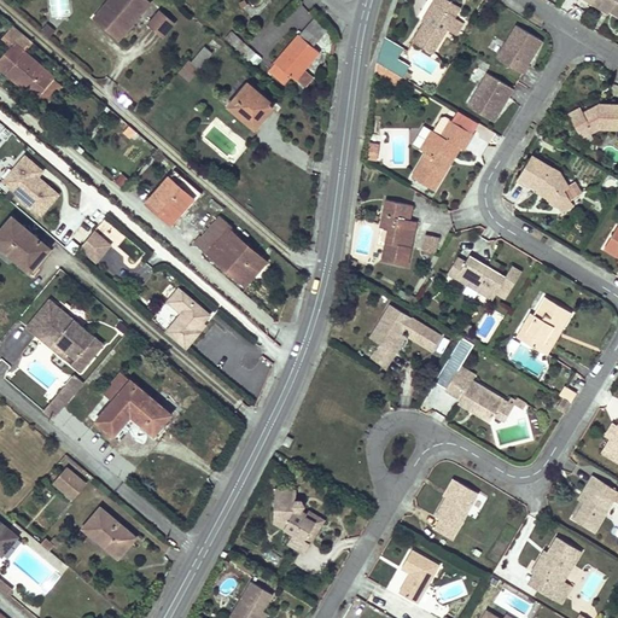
[(50,0),(53,16),(69,13),(66,0),(50,0)]
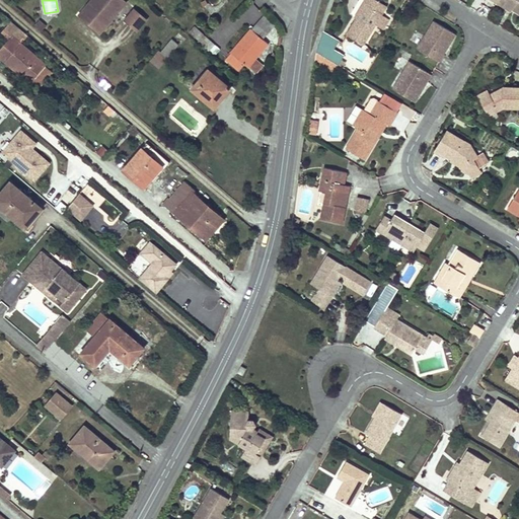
[(100,33),(127,2),(124,0),(90,0),(84,8),(92,14),(86,21),(100,33)]
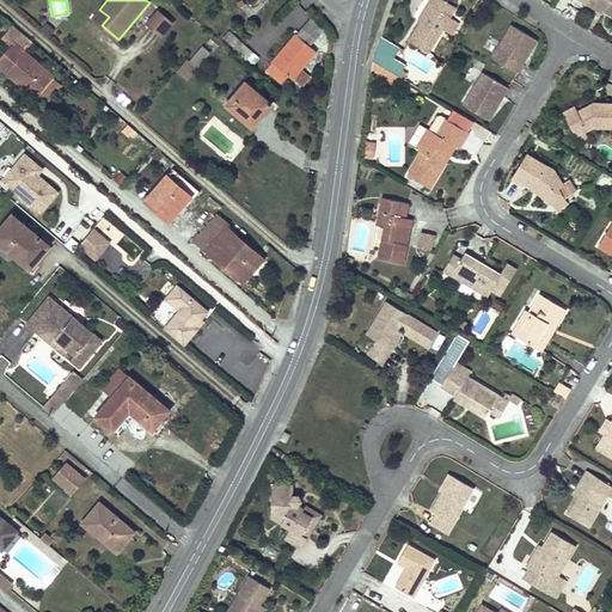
[(450,17),(456,6),(445,0),(429,0),(427,5),(429,6),(421,22),(409,41),(428,53),(450,17)]
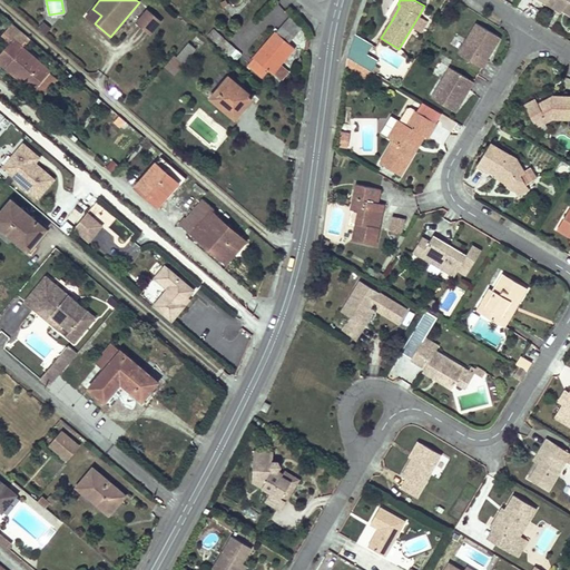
[(569,0),(540,0),(547,3),(548,1),(563,10),(569,13),(569,0)]
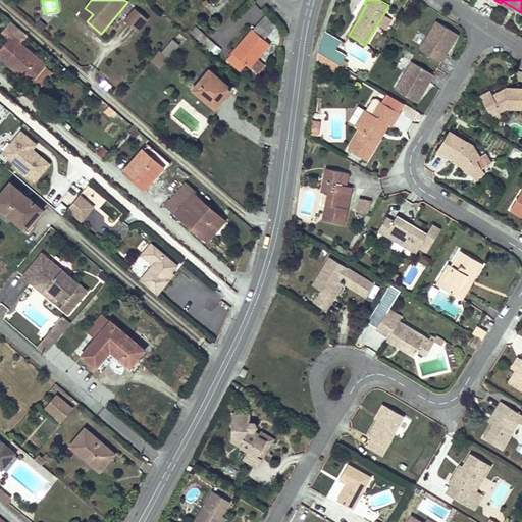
[(516,9),(502,1),(501,3),(514,11),(516,9)]
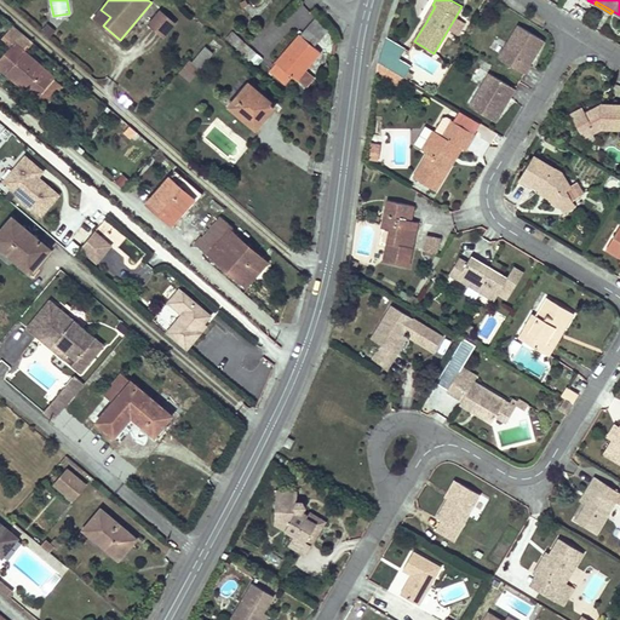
[(426,22),(435,6),(432,5),(423,21),(426,22)]
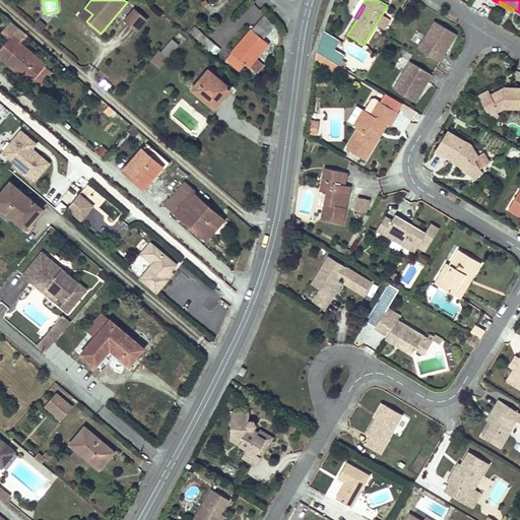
[(92,14),(84,8),(79,14),(86,21),(92,14)]
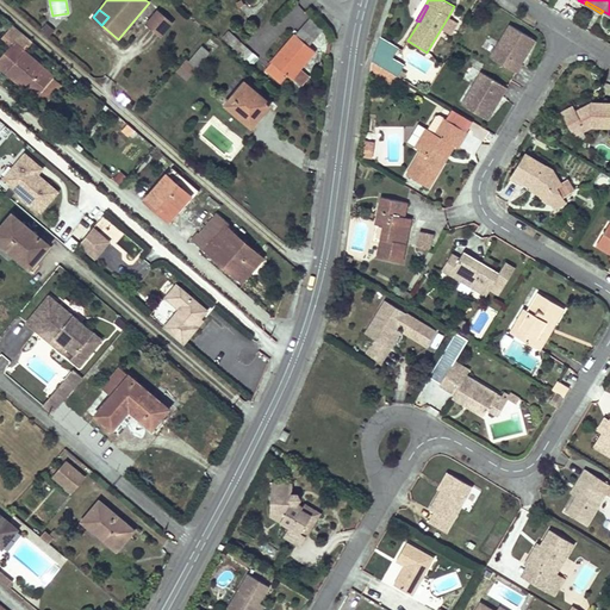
[(161,36),(173,23),(157,10),(147,24),(161,36)]
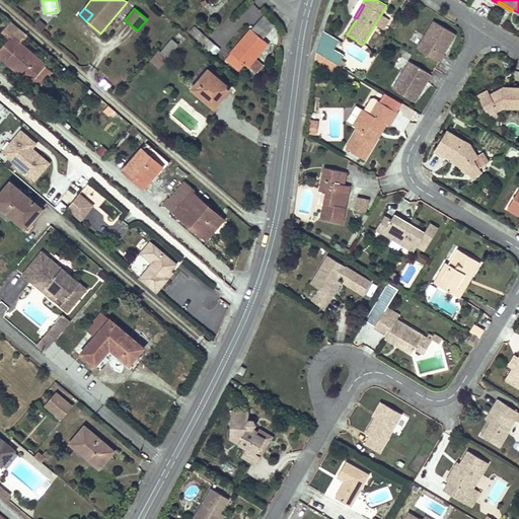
[(383,28),(389,19),(381,14),(375,24),(383,28)]
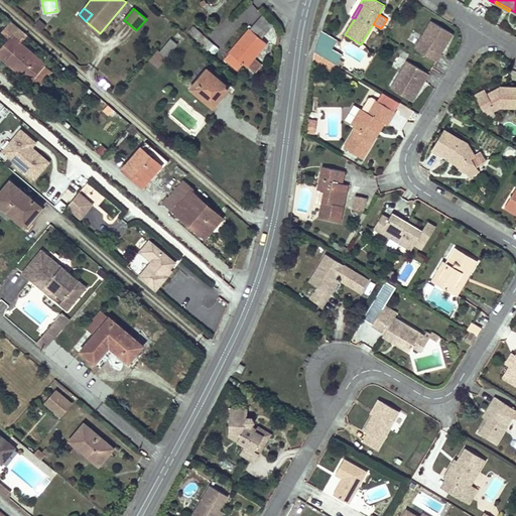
[(273,26),(262,15),(255,23),(267,33),(273,26)]
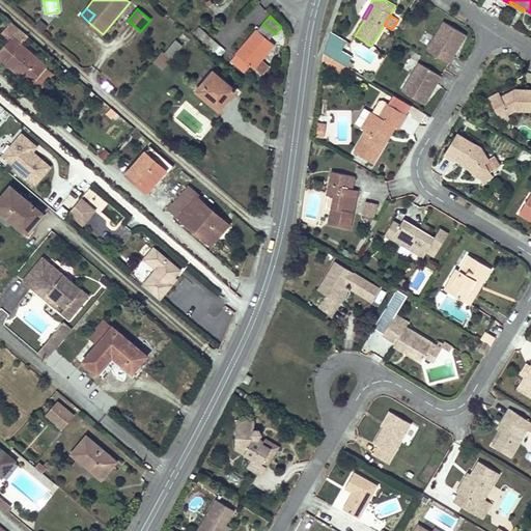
[(35,28),(44,32),(48,24),(39,20),(35,28)]
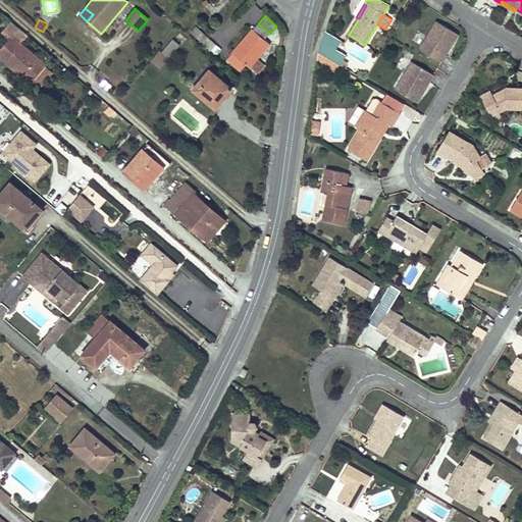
[(449,46),(452,41),(454,42),(458,34),(436,20),(419,48),(441,61),(451,47),(449,46)]
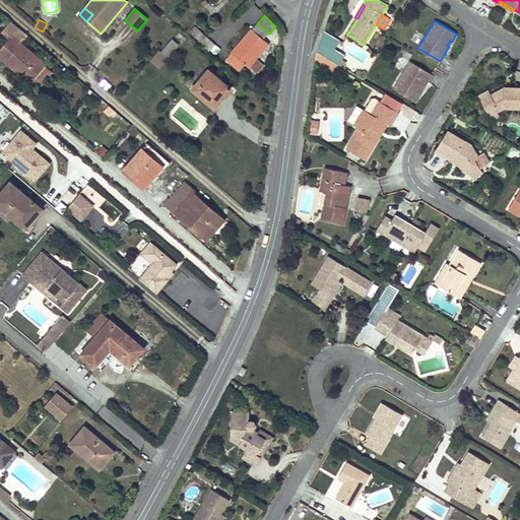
[(11,36),(18,27),(11,21),(3,29),(11,37),(11,36)]
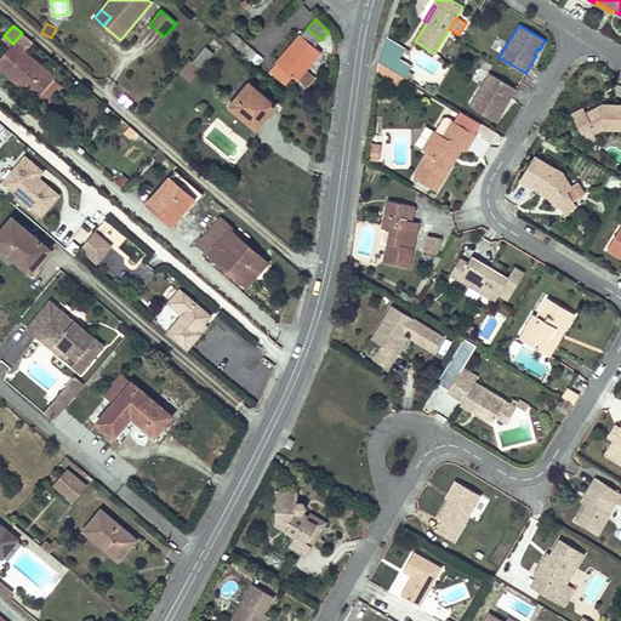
[(306,69),(322,52),(315,46),(322,40),(307,28),(271,69),(288,84),(294,77),(297,79),(298,79),(307,86),(314,77),(306,69)]
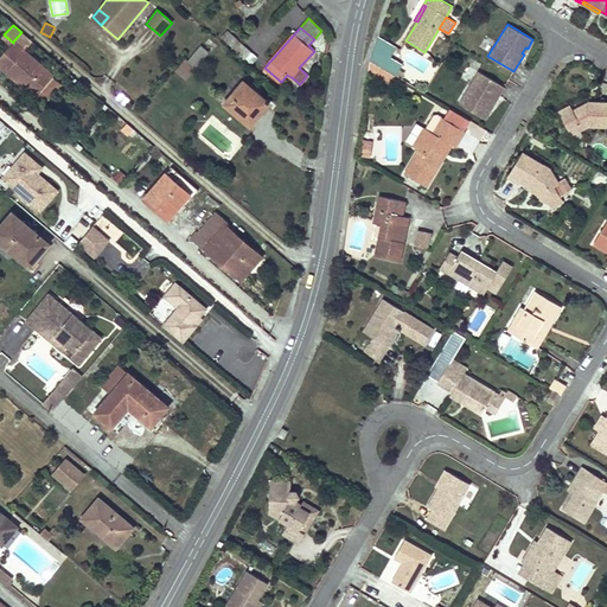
[(24,51),(32,42),(21,32),(13,42),(24,51)]
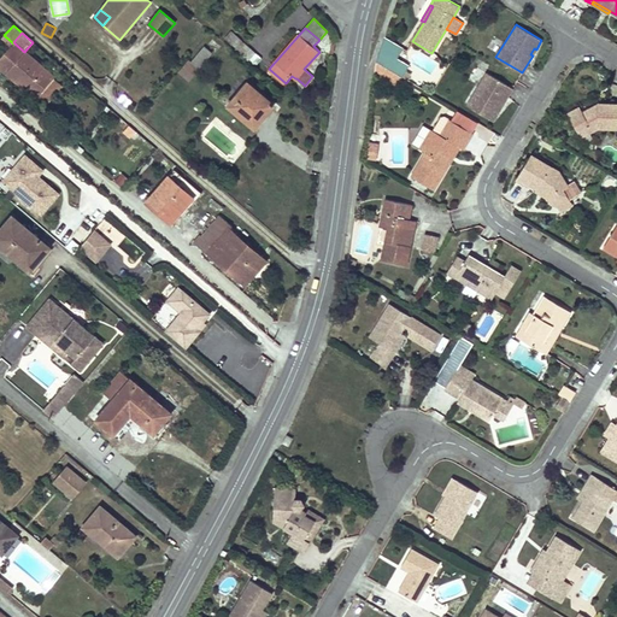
[(397,58),(403,47),(385,36),(380,50),(397,58)]
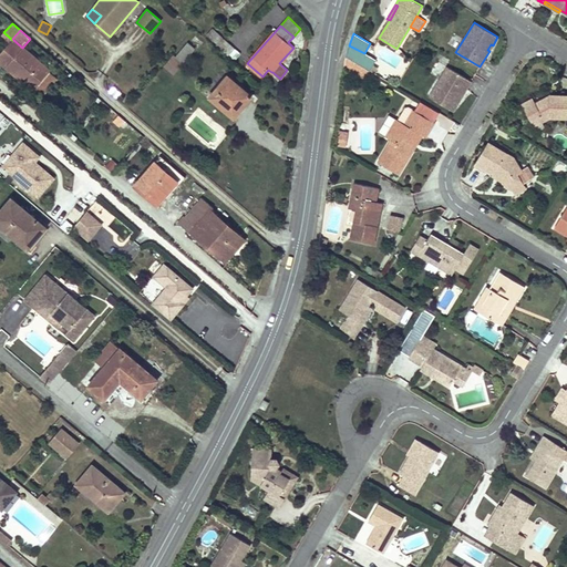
[(22,48),(12,39),(12,40),(0,53),(0,61),(20,79),(22,78),(35,89),(50,71),(22,48)]
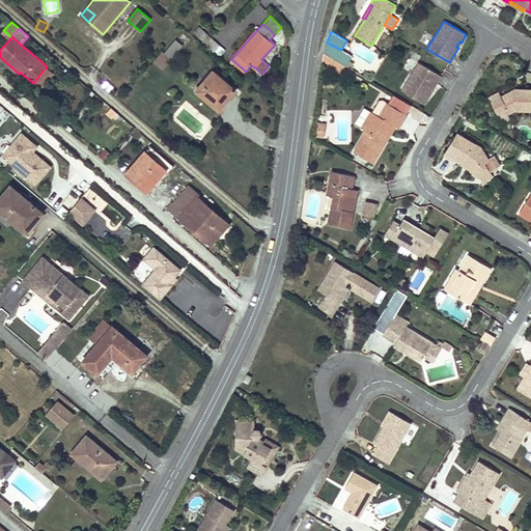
[(225,51),(207,36),(202,43),(214,52),(213,54),(219,58),(225,51)]
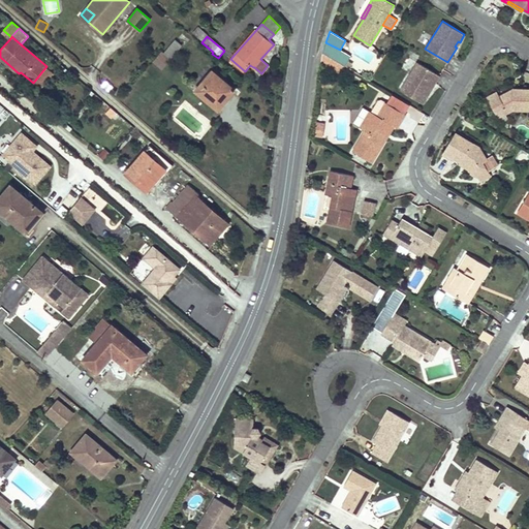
[(170,59),(182,45),(175,39),(164,53),(170,59)]
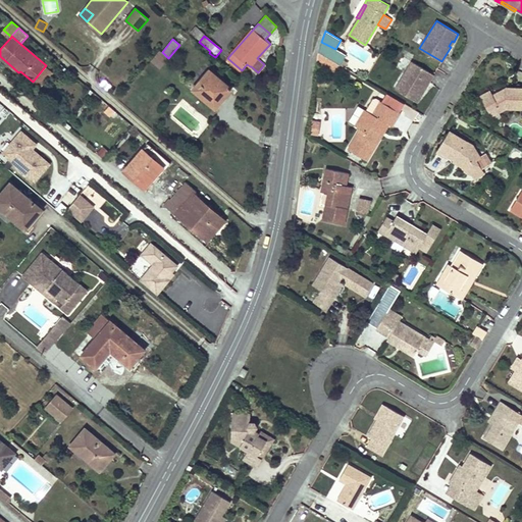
[(335,49),(321,42),(321,44),(318,51),(335,62),(341,65),(344,60),(347,56),(335,49)]
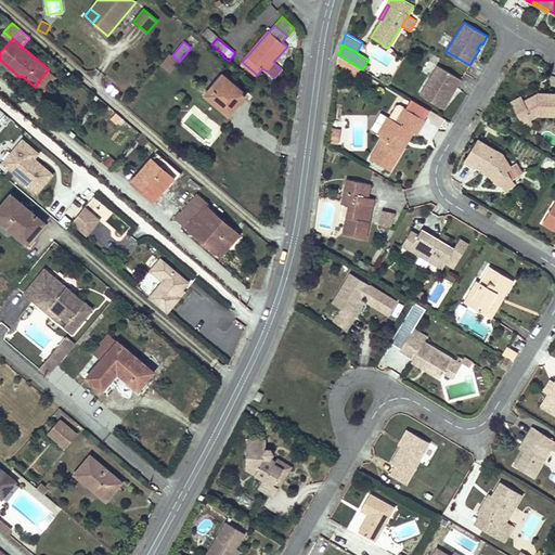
[(170,73),(179,62),(170,54),(160,65),(170,73)]
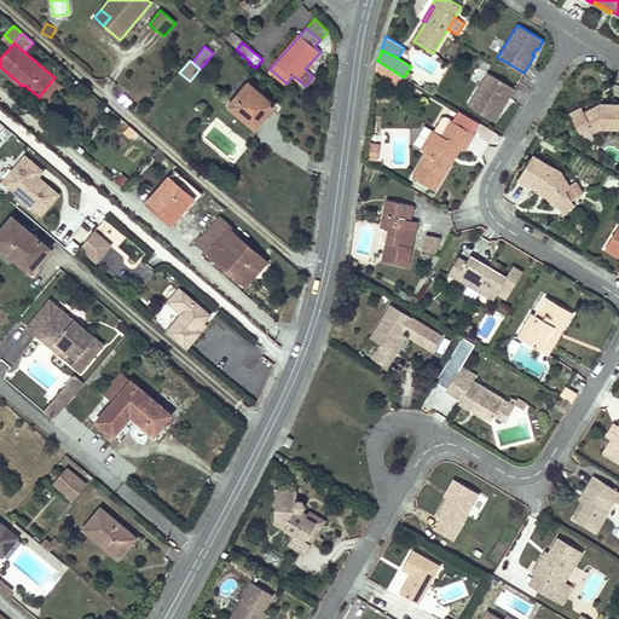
[(398,74),(377,61),(377,62),(375,73),(392,82),(398,74)]
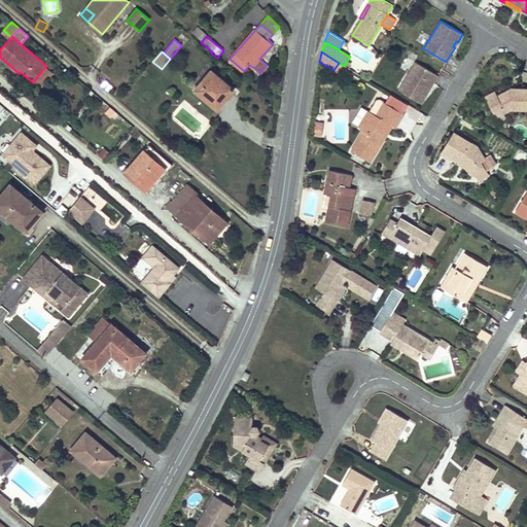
[(429,91),(437,75),(416,62),(399,90),(421,103),(426,96),(424,95),(427,89),(429,91)]
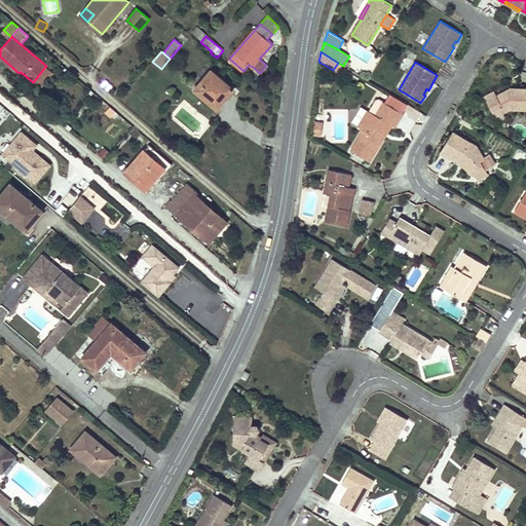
[(338,74),(343,66),(338,63),(333,70),(338,74)]
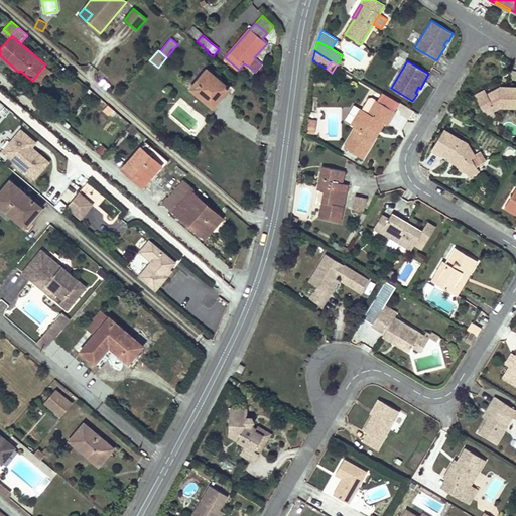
[(229,88),(207,69),(190,89),(211,106),(221,95),(222,96),(229,88)]
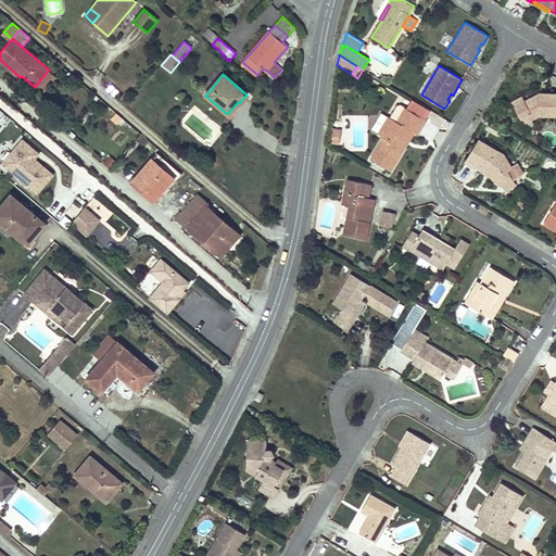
[(32,90),(35,87),(22,76),(20,77),(17,78),(32,90)]
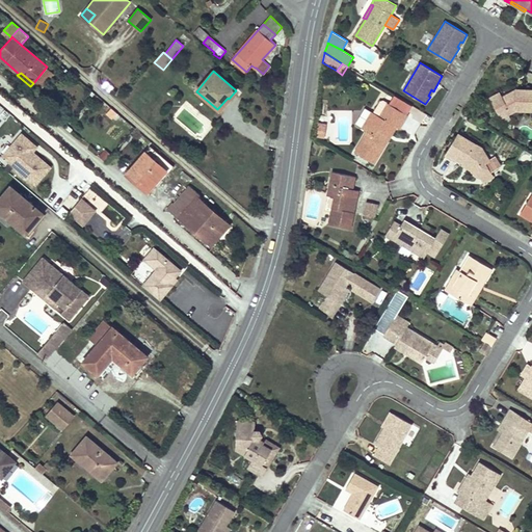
[(109,91),(113,87),(106,81),(103,85),(109,91)]
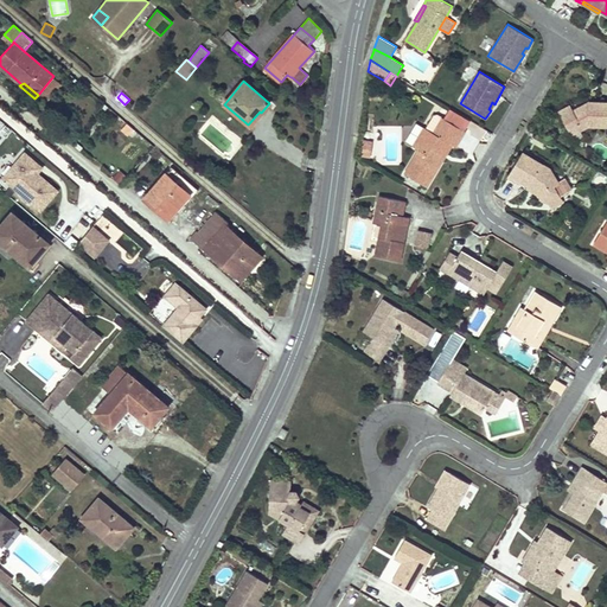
[(606,126),(606,102),(590,102),(589,108),(580,107),(573,110),(561,116),(572,135),(581,131),(589,126),(606,126)]
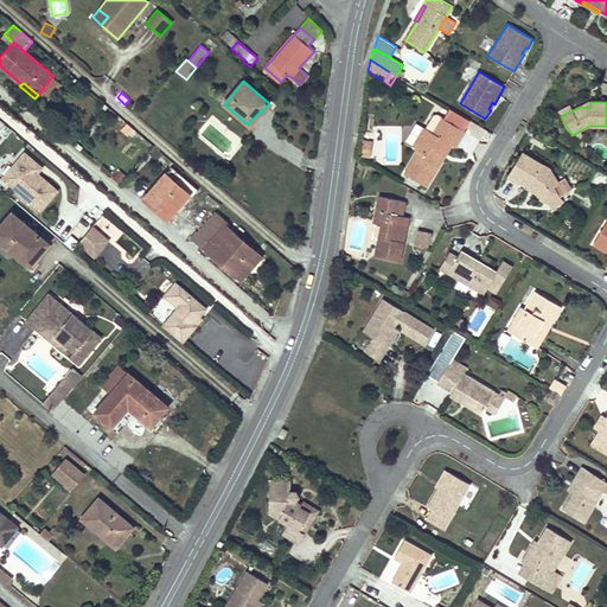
[(561,116),(573,110),(570,106),(558,112),(561,116)]
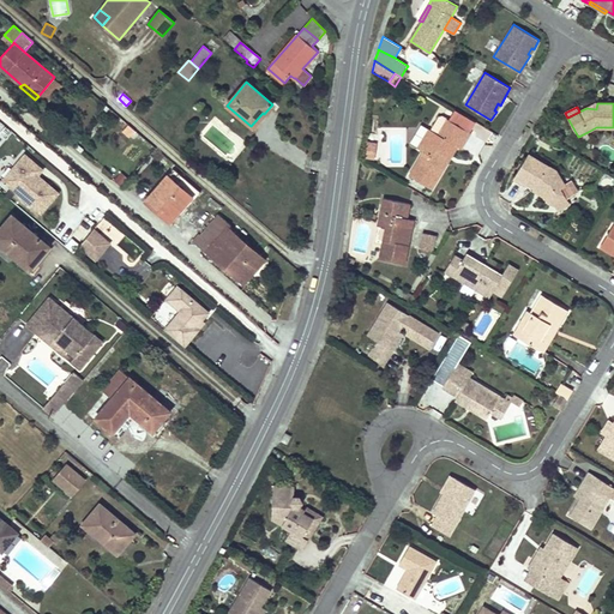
[(253,127),(264,114),(263,113),(251,126),(253,127)]
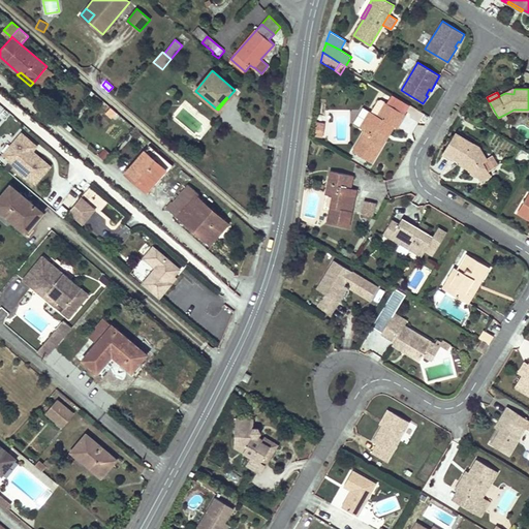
[(386,132),(392,125),(394,126),(402,112),(381,99),(378,100),(372,112),(370,111),(361,127),(366,130),(352,152),(372,163),(384,142),(381,139),(385,132),(386,132)]
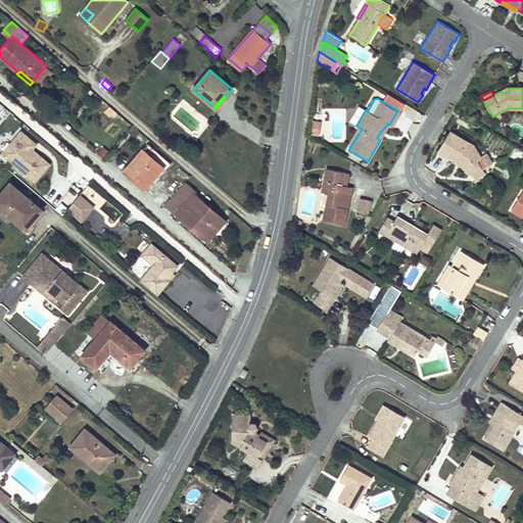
[(121,115),(109,106),(104,111),(115,122),(121,115)]
